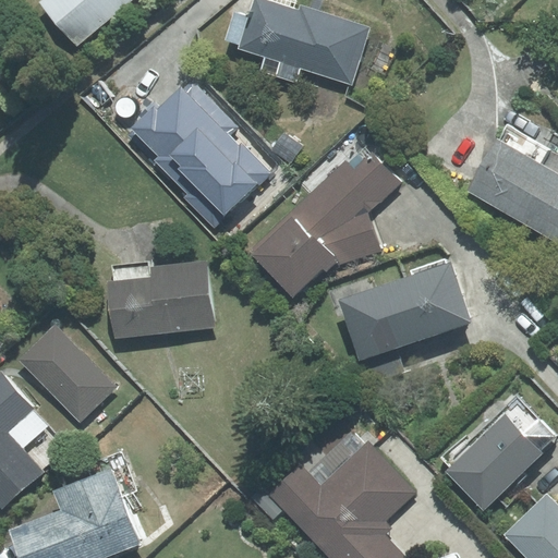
[(44,0),(41,2),(77,45),(130,0),(44,0)]
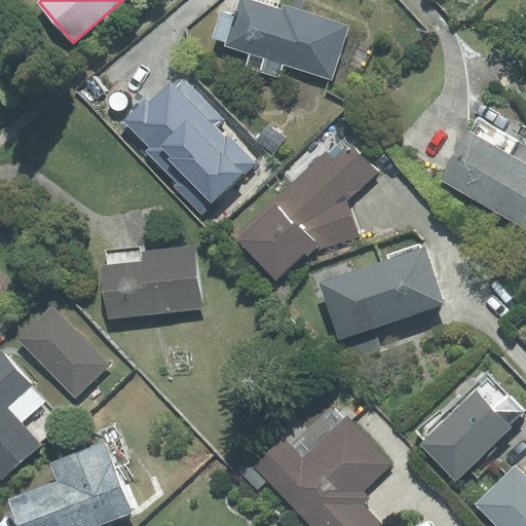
[(282,9),(252,0),(238,0),(234,14),(220,11),(212,38),(226,42),(225,46),(250,53),(246,68),(279,77),(284,64),(332,80),(347,26),(283,4),(282,9)]
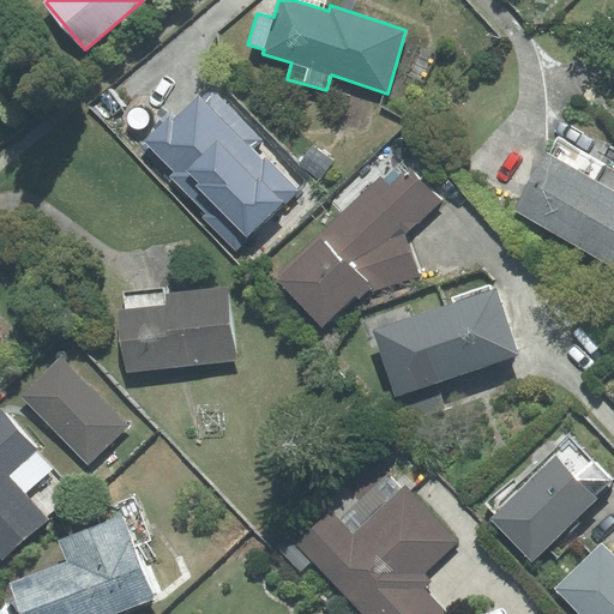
[(168,116),(145,139),(178,172),(173,176),(209,214),(205,217),(236,250),(298,190),(266,158),(264,161),(253,150),(265,139),(212,85),(202,97),(199,95),(172,121),(168,116)]
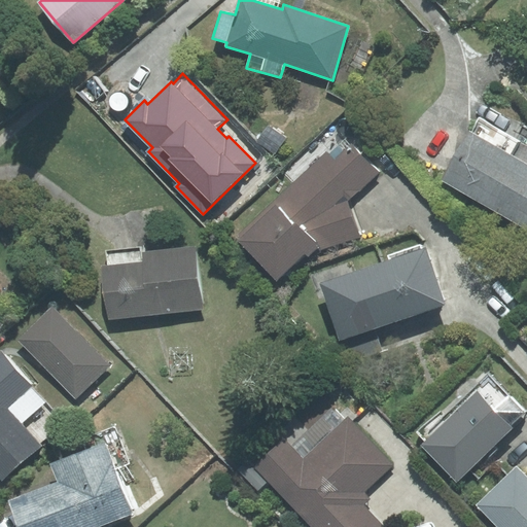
[(526,146),(478,118),(442,180),(526,229),(526,146)]
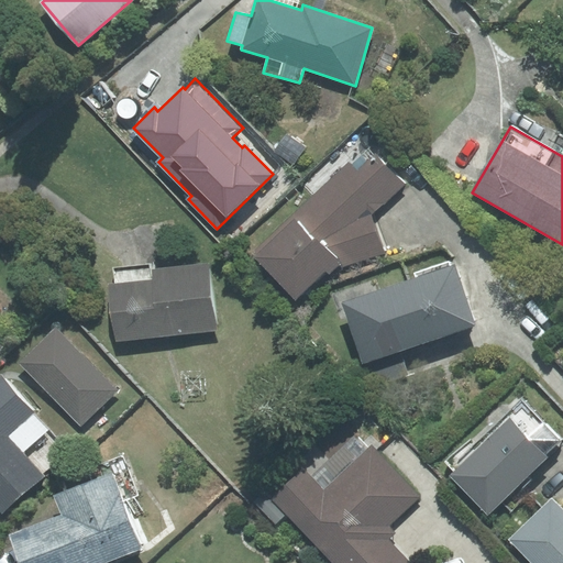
[(287,134),(275,151),(293,164),(305,147),(287,134)]
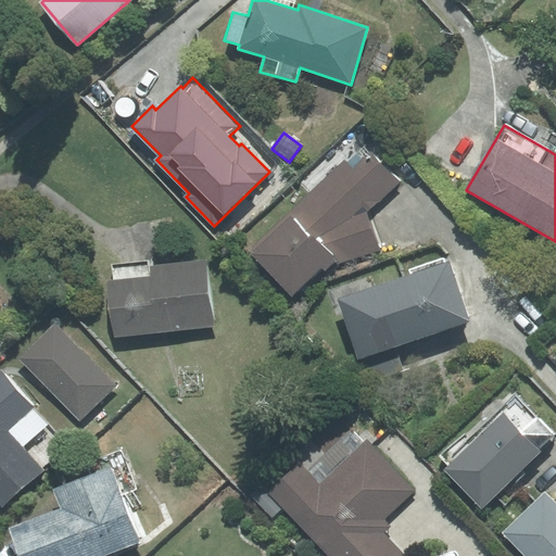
[(400,182),(363,142),(247,249),(291,298),(321,269),(325,273),(337,262),(379,248),(367,213),(400,182)]
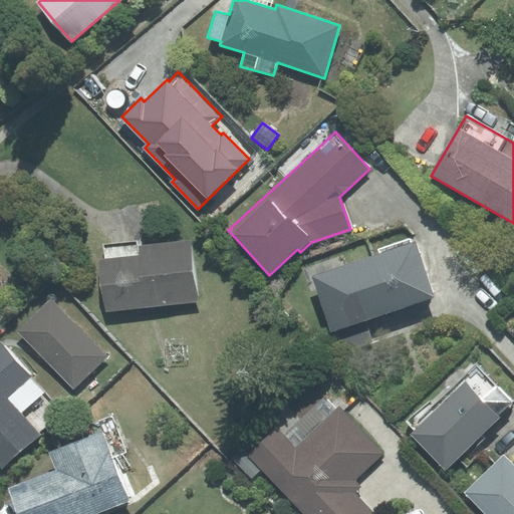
[(380,254),(312,276),(331,331),(433,297),(415,242),(412,243),(411,239),(378,250),(380,254)]
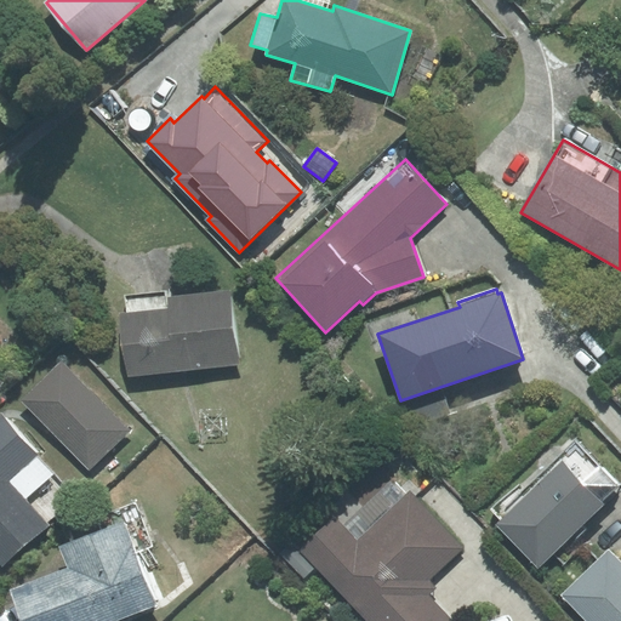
[(126,313),(120,314),(127,376),(239,363),(229,291),(166,300),(166,292),(124,298),(126,313)]
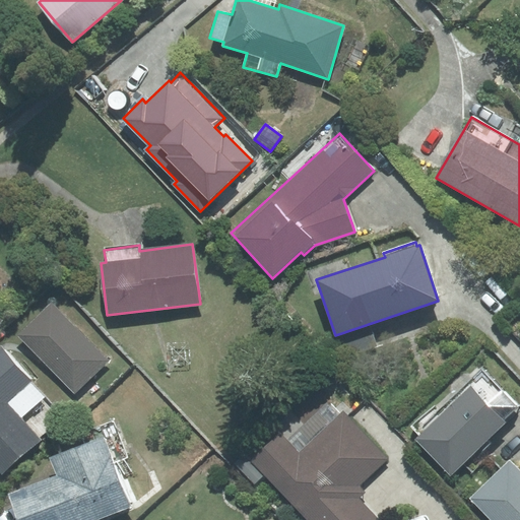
[(52,304),(18,336),(74,393),(108,361),(52,304)]
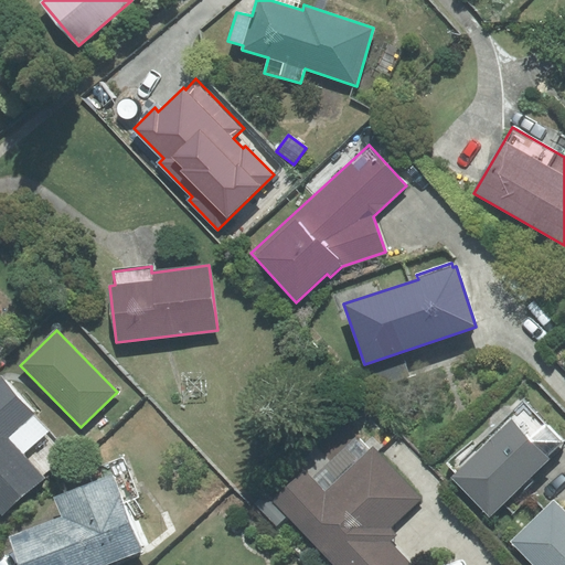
[(2,377),(0,379),(0,514),(1,516),(45,478),(44,476),(66,456),(31,417),(34,414),(2,377)]
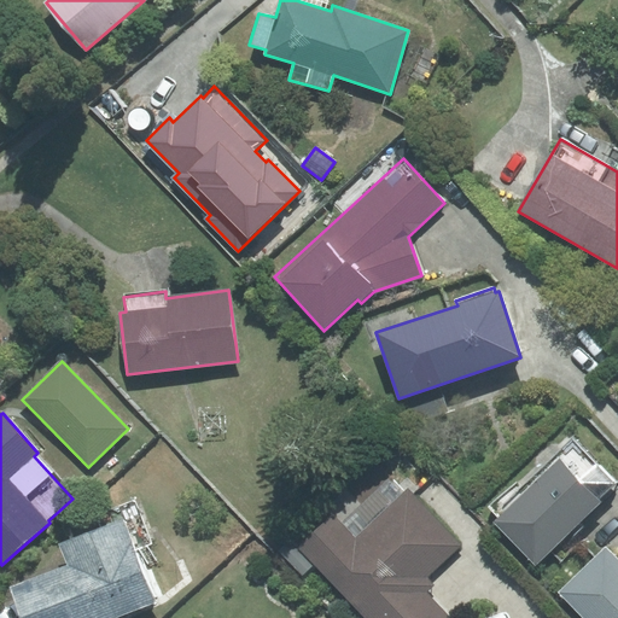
[(616,483),(572,437),(522,485),(517,482),(488,508),(499,519),(495,523),(535,564),(599,503),(596,501),(616,483)]
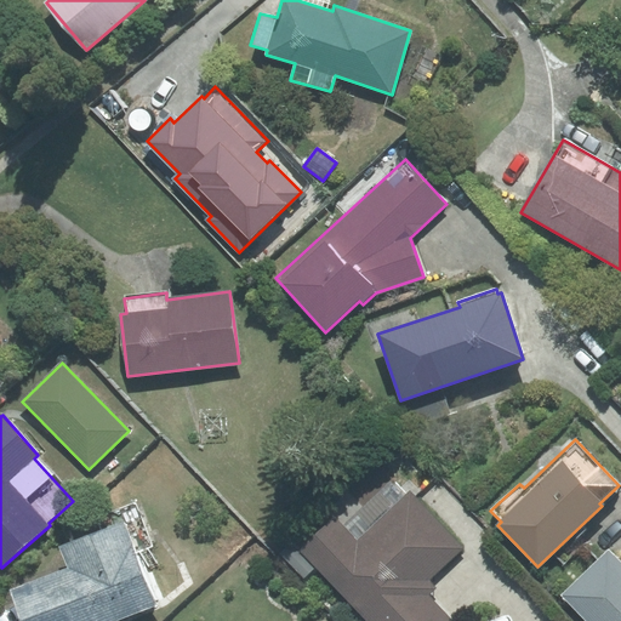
[(335,522),(302,552),(368,620),(450,620),(427,596),(434,588),(427,580),(462,547),(410,491),(406,495),(393,482),(343,530),(335,522)]
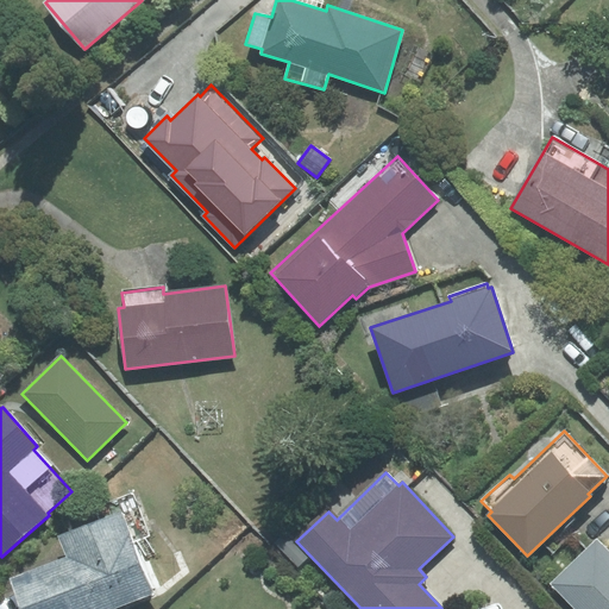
[(11,579),(22,608),(114,608),(154,594),(133,542),(151,537),(133,493),(95,507),(100,521),(60,537),(68,557),(11,579)]
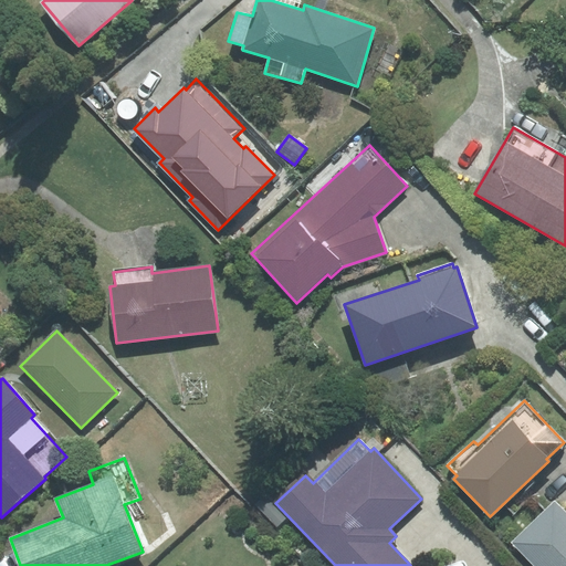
[(565,565),(565,512),(555,501),(511,543),(534,565),(565,565)]
